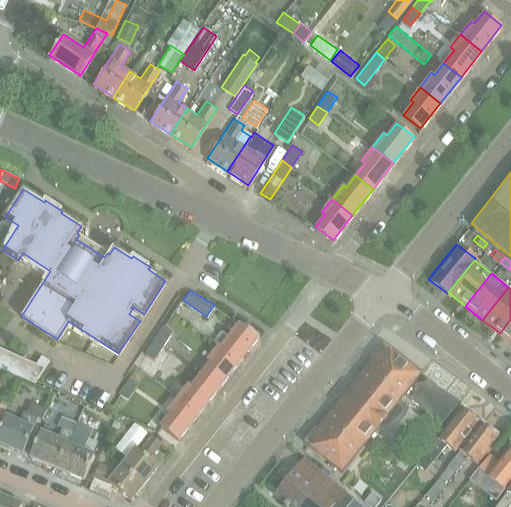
[(510,319),(500,333),(510,342),(510,319)]
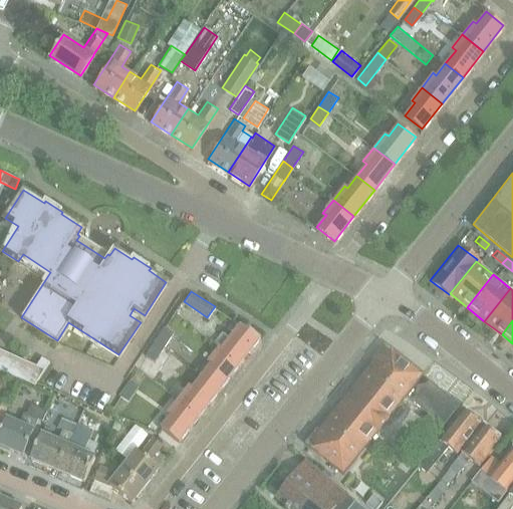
[(217,335),(244,356),(260,335),(240,322),(231,337),(222,330),(217,335)]
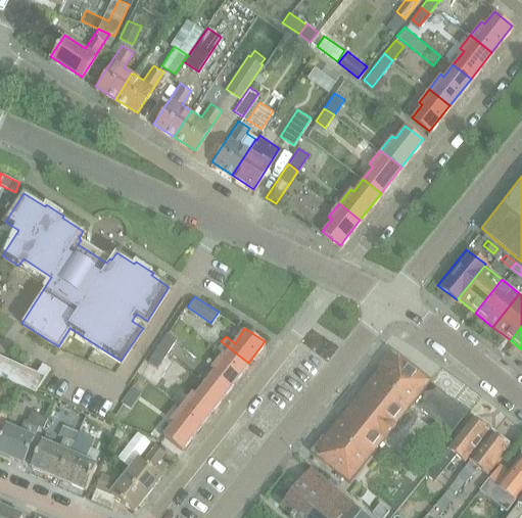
[(148,360),(140,372),(155,382),(156,381),(163,371),(173,357),(168,352),(177,338),(167,332),(148,360)]
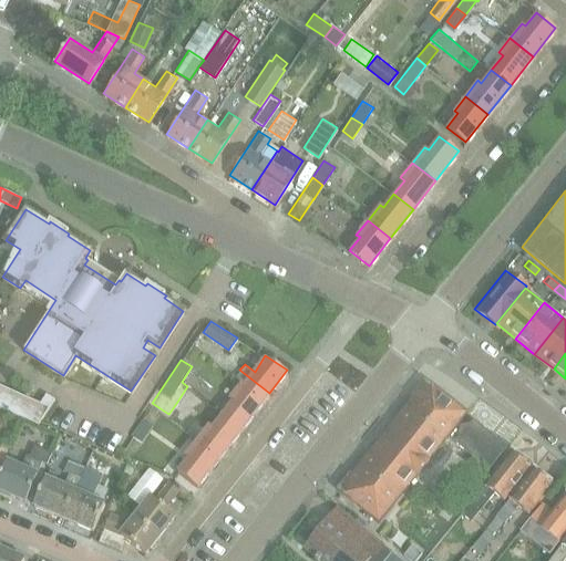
[(233,402),(250,416),(269,393),(239,370),(235,376),(243,383),(230,398),(233,401),(233,402)]
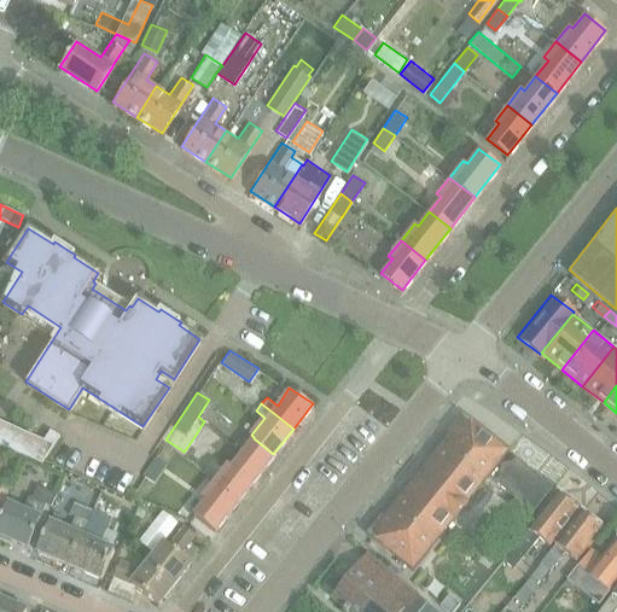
[(533,510),(537,503),(553,484),(463,413),(448,430),(450,431),(383,516),(382,514),(367,531),(412,567),(453,517),(454,517),(467,500),(466,499),(487,473),(533,510)]
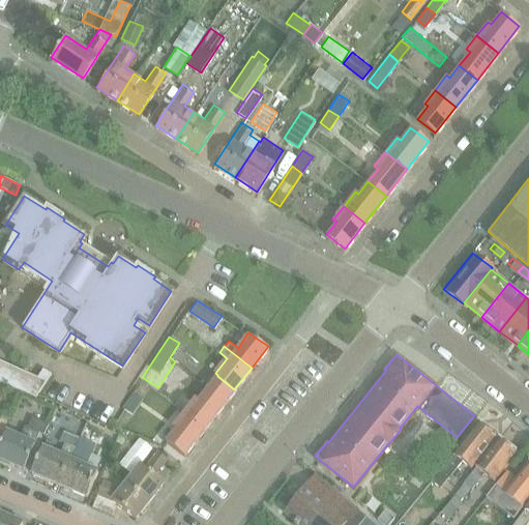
[(0,378),(35,396),(51,372),(42,367),(37,376),(0,358),(0,378)]
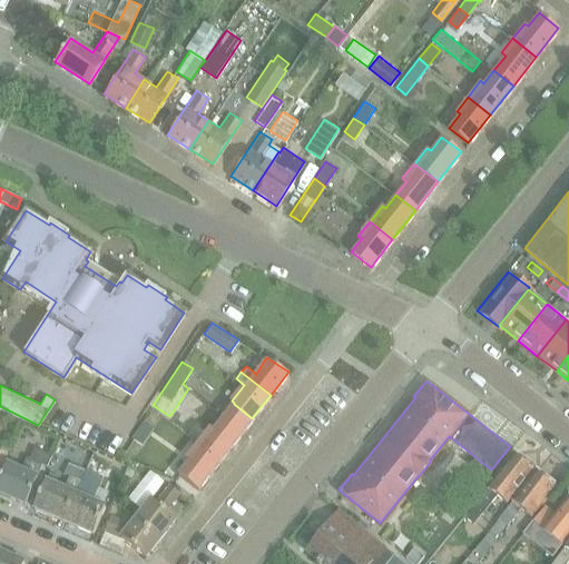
[(216,427),(234,442),(252,418),(234,404),(216,427)]
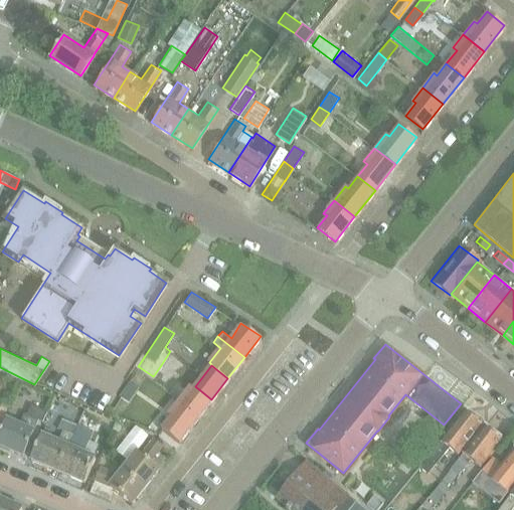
[(130,380),(120,394),(129,400),(139,385),(130,380)]
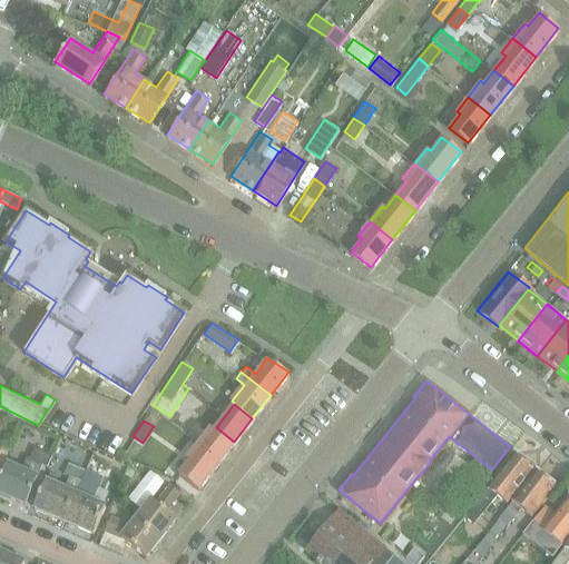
[(216,465),(234,442),(216,427),(213,429),(209,427),(194,447),(216,465)]
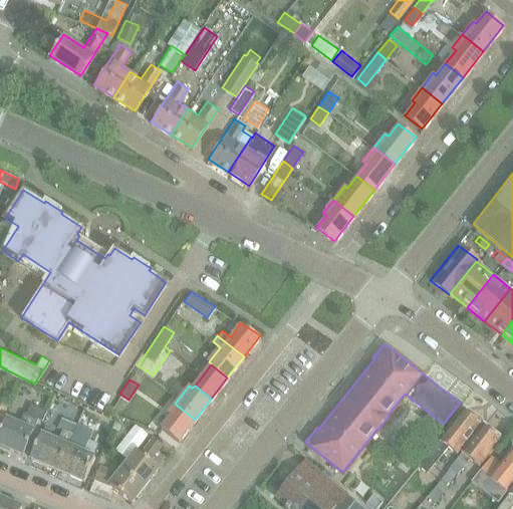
[(0,419),(8,401),(0,397),(0,419)]
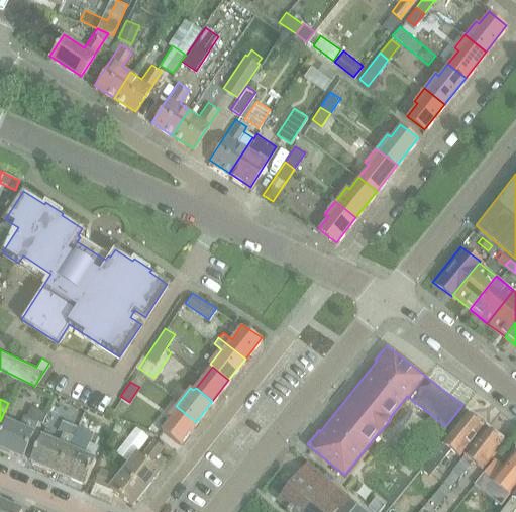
[(5,420),(3,425),(0,432),(0,445),(22,455),(33,432),(32,431),(37,420),(41,422),(45,412),(30,406),(26,415),(23,414),(18,425),(5,420)]
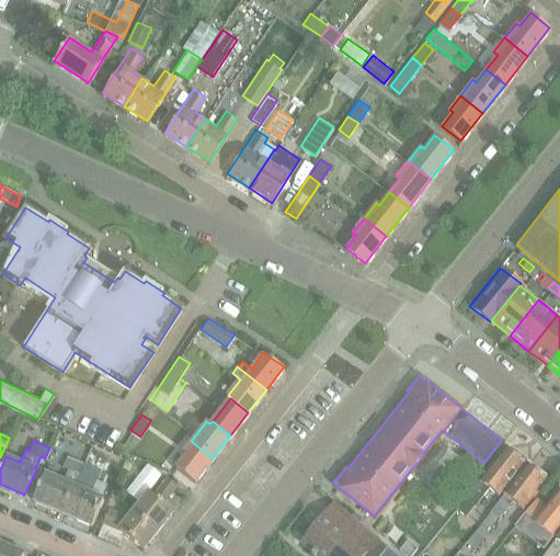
[(178,467),(194,480),(213,458),(191,441),(183,451),(187,454),(178,467)]
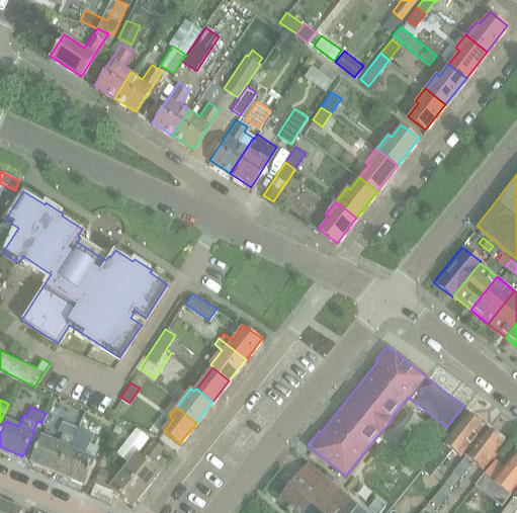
[(459,455),(472,439),(485,423),(467,410),(421,467),(430,475),(451,448),(459,455)]
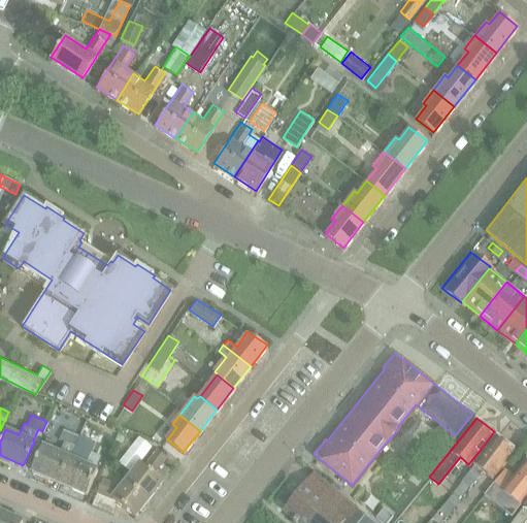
[(41,444),(31,469),(59,481),(78,433),(63,427),(59,437),(64,439),(59,451),(41,444)]
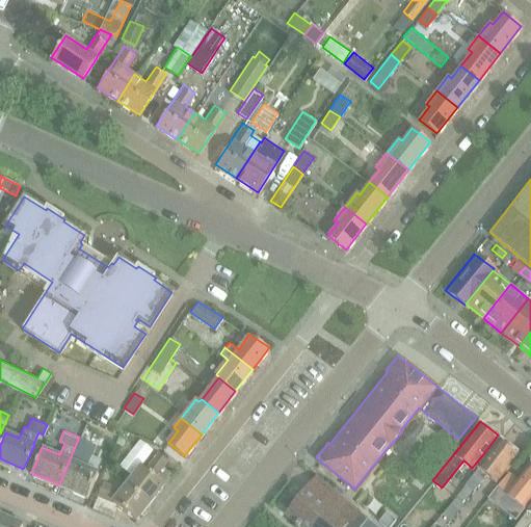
[(79,437),(59,484),(86,497),(98,471),(86,466),(96,444),(79,437)]
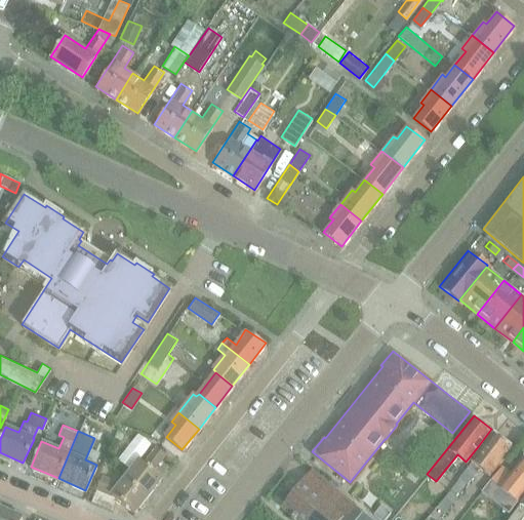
[(489,473),(498,462),(512,445),(493,431),(448,489),(456,496),(480,466),(489,473)]
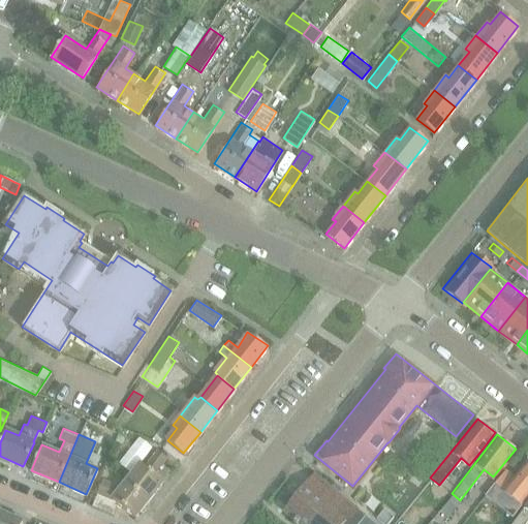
[(166,456),(157,449),(145,465),(141,462),(125,482),(148,499),(163,480),(153,472),(166,456)]
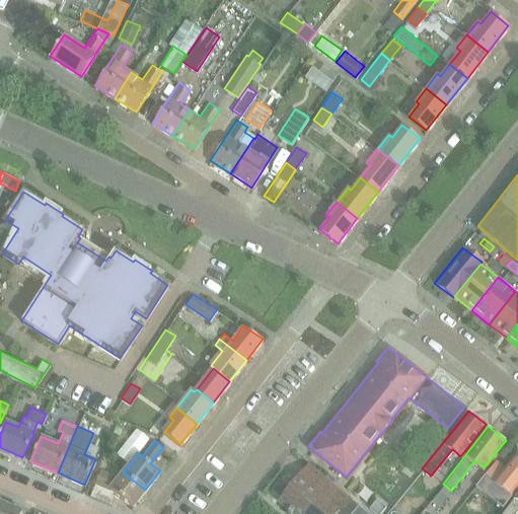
[(496,458),(475,485),(502,506),(517,485),(517,449),(517,450),(505,466),(496,458)]
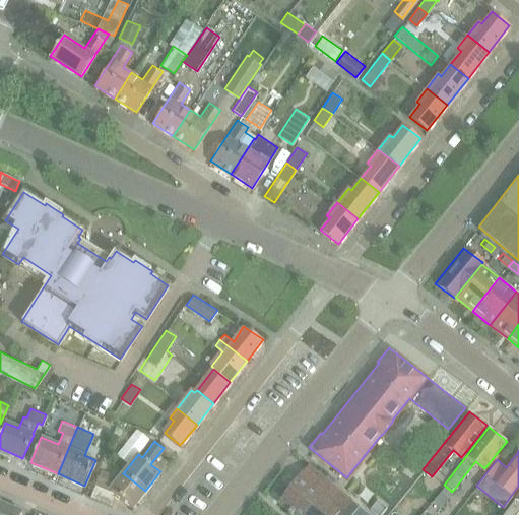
[(351,514),(370,514),(308,465),(278,502),(289,510),(287,512),(290,514),(292,514),(294,514),(335,514),(336,514),(335,514),(350,514),(351,514)]
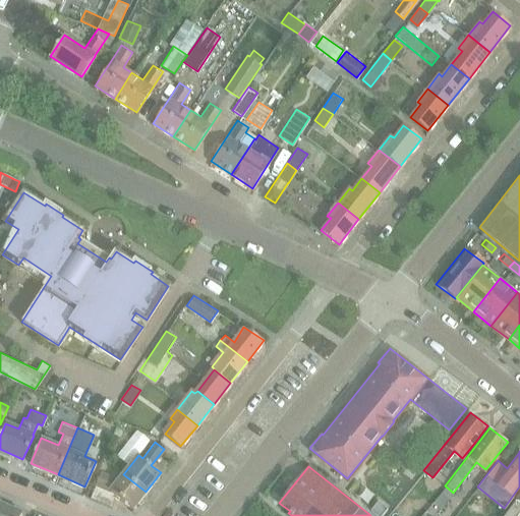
[(114,493),(133,507),(146,492),(123,474),(119,480),(101,472),(96,483),(111,490),(114,493)]
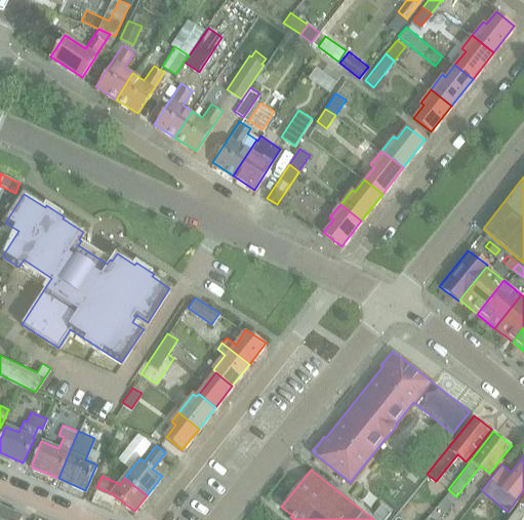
[(96,487),(90,500),(113,510),(115,496),(112,493),(96,487)]
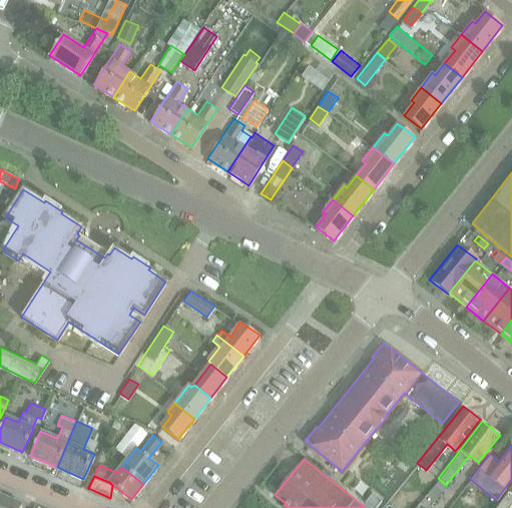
[(505,507),(507,506),(511,500),(511,486),(494,507),(505,507)]
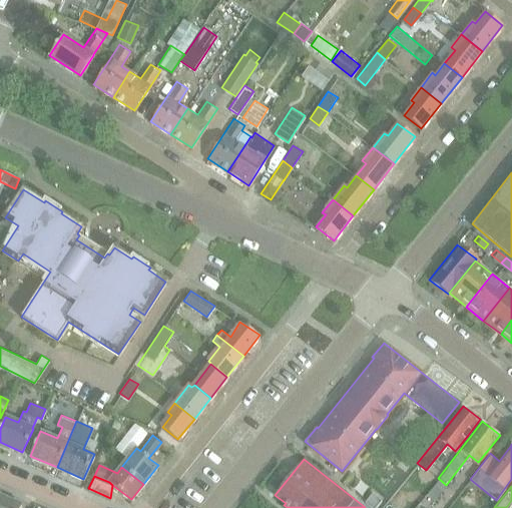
[(372,491),(365,501),(374,507),(382,499),(372,491)]
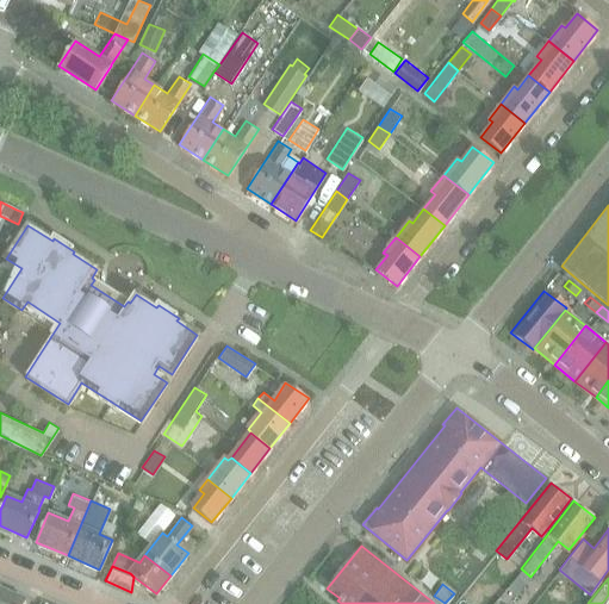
[(23,603),(25,599),(0,587),(0,603),(23,603)]
